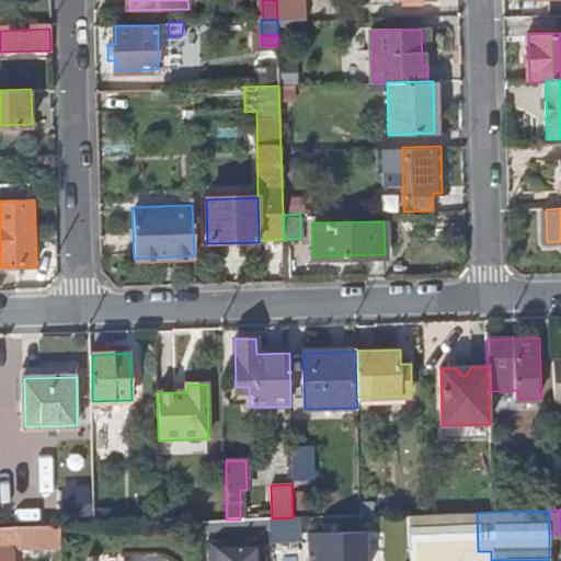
[(478,551),(477,513),(425,514),(409,514),(409,547),(410,553),(462,551),(478,551)]
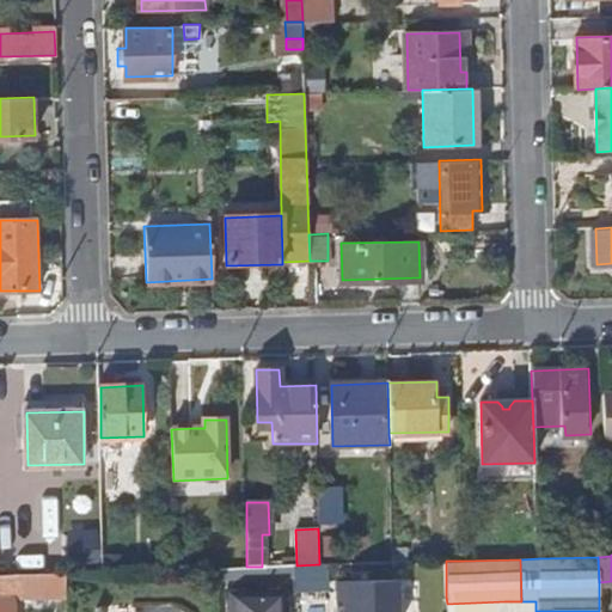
[(446,597),(446,561),(408,563),(409,598),(446,597)]
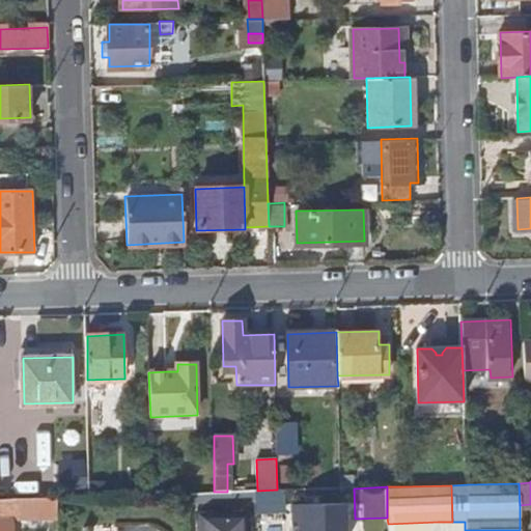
[(56,497),(36,498),(36,514),(57,513),(56,497)]
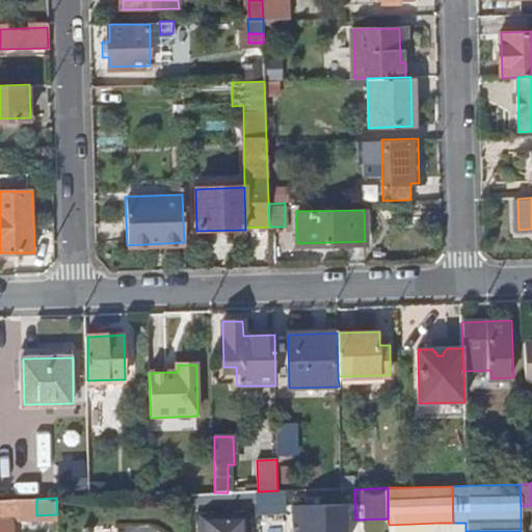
[(0,515),(36,515),(36,499),(0,499),(0,515)]
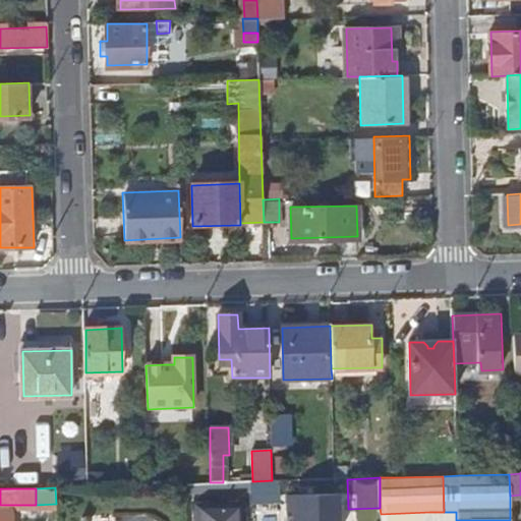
[(290,491),(289,520),(343,520),(343,490),(290,491)]
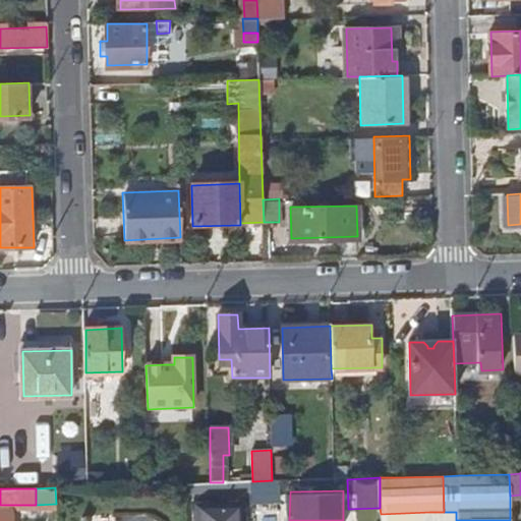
[(240,520),(240,503),(196,504),(196,520),(240,520)]
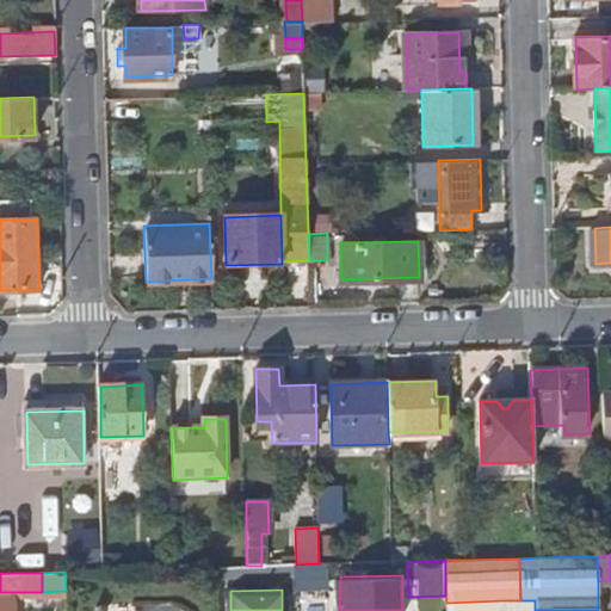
[(446,603),(445,610),(503,610),(504,600),(446,603)]
